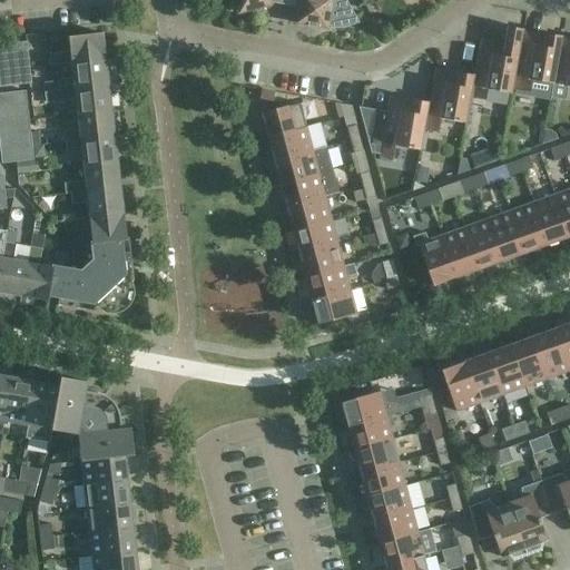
[(285,6),(286,0),(233,0),(235,5),(237,8),(239,15),(246,12),(251,13),(254,12),(258,11),(263,10),(266,7),(272,6),(272,3),(285,6)]
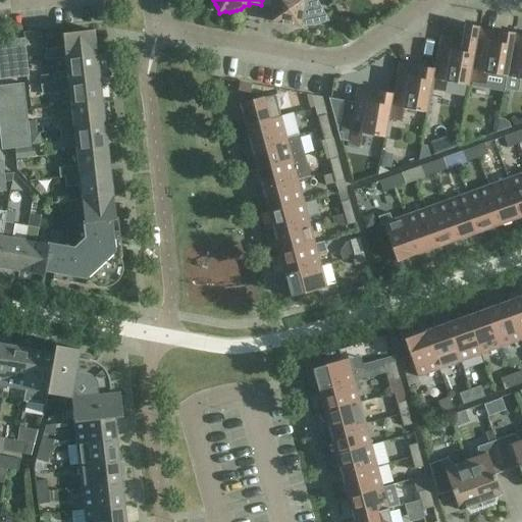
[(262,0),(261,5),(274,8),(271,22),(301,28),(301,27),(305,27),(310,27),(315,27),(319,25),(324,23),(328,21),(328,22),(329,21),(317,0),(262,0)]
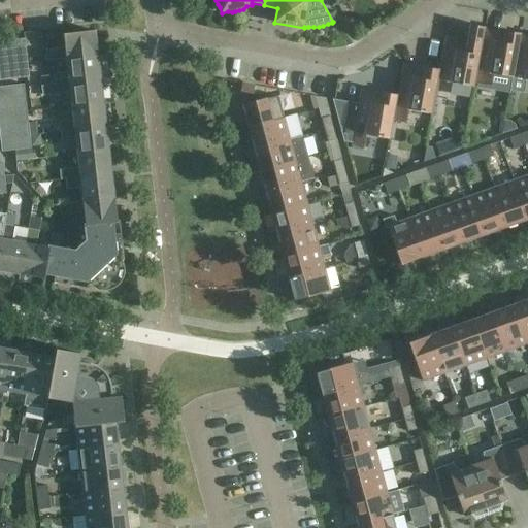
[(67,60),(98,56),(96,31),(65,35),(66,50),(47,52),(48,62),(67,60)]
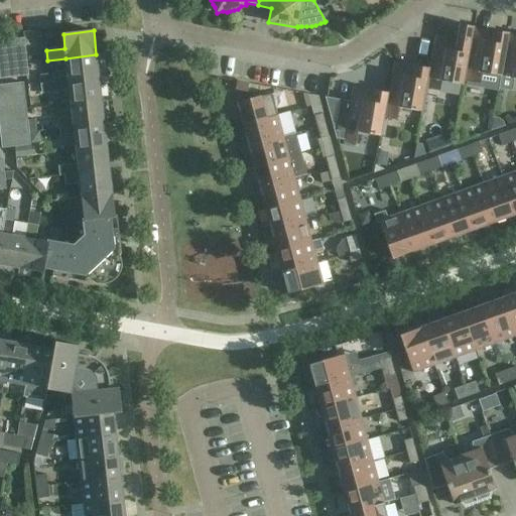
[(499,92),(503,71),(508,40),(510,34),(495,31),(494,37),(473,33),(472,42),(465,82),(467,83),(466,86),(499,92)]
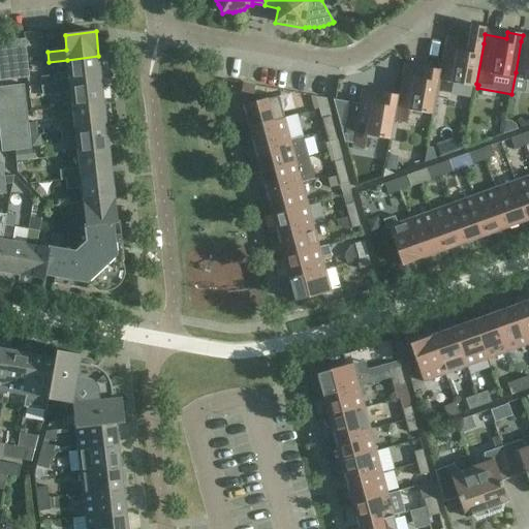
[(0,55),(27,53),(26,39),(0,42),(0,55)]
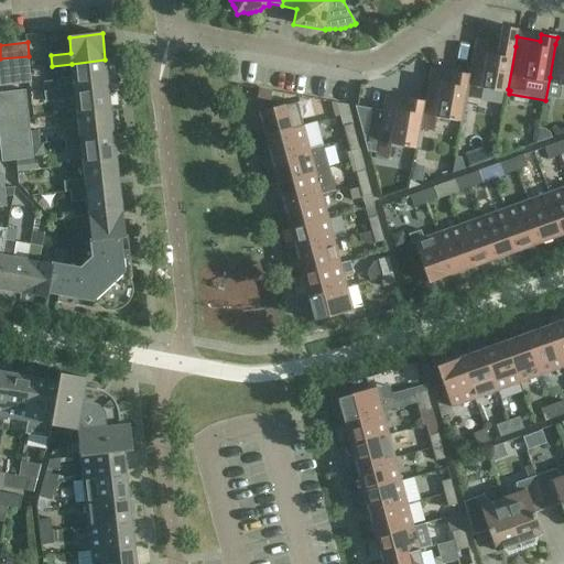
[(507,94),(508,89),(516,46),(499,44),(498,50),(475,46),(469,76),(468,86),(507,94)]
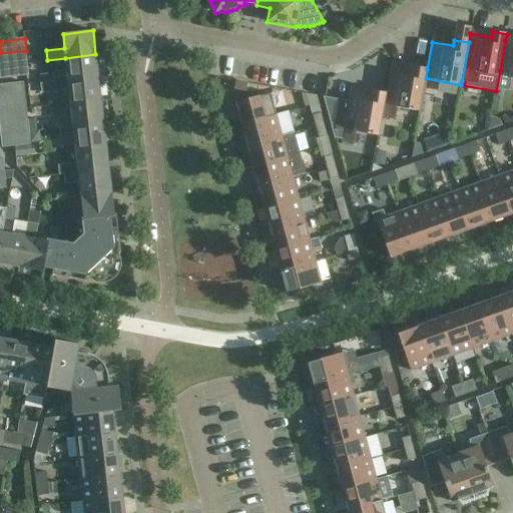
[(512,78),(512,40),(505,40),(500,70),(512,72),(511,78),(512,78)]
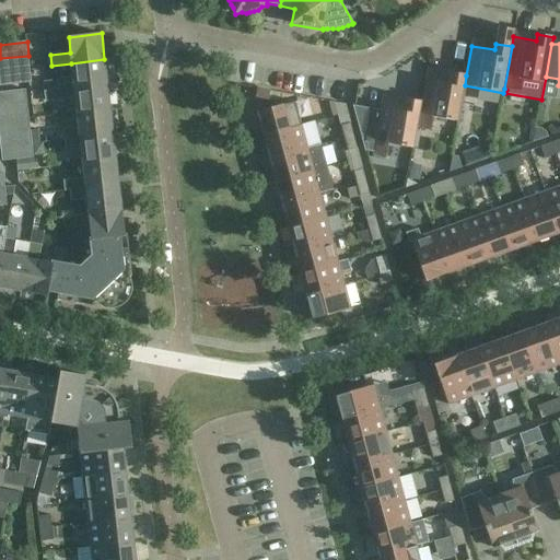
[(28,56),(0,58),(0,72),(31,69),(28,56)]
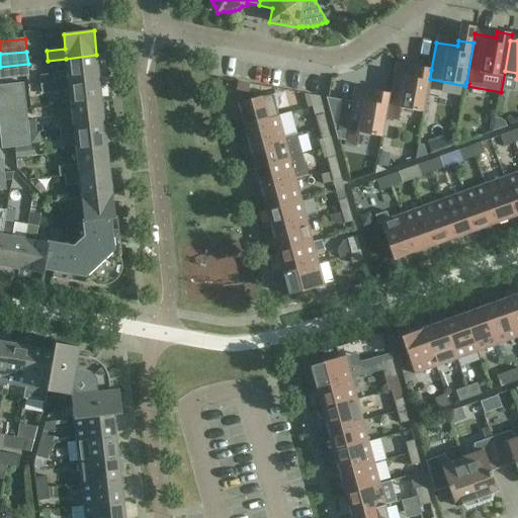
[(55,83),(99,78),(96,55),(66,59),(68,73),(54,74),(39,76),(40,84),(53,83),(55,83)]
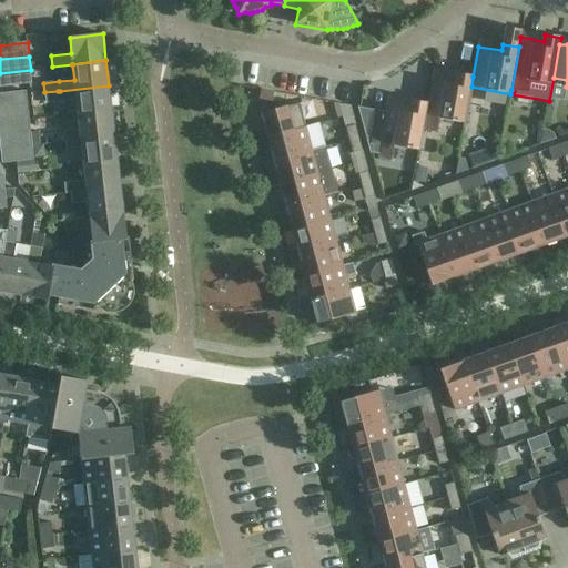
[(31,70),(0,73),(0,84),(0,88),(32,84),(31,70)]
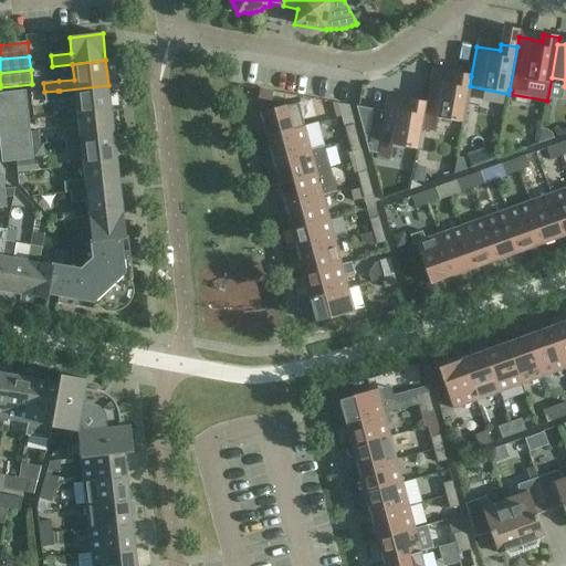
[(463,123),(470,86),(471,76),(456,73),(454,80),(431,75),(427,103),(422,129),(437,132),(439,118),(463,123)]
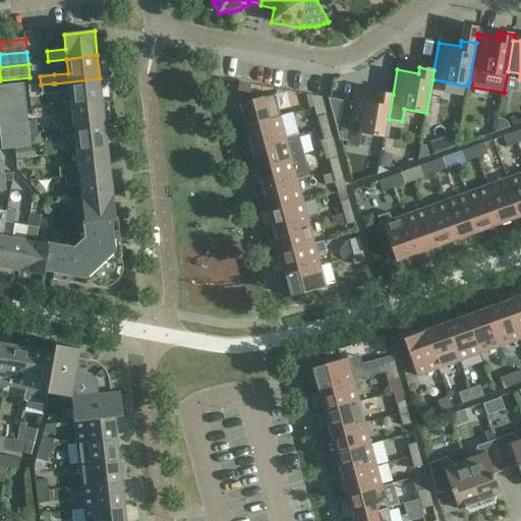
[(70,92),(72,106),(103,102),(100,78),(55,83),(53,83),(54,93),(70,92)]
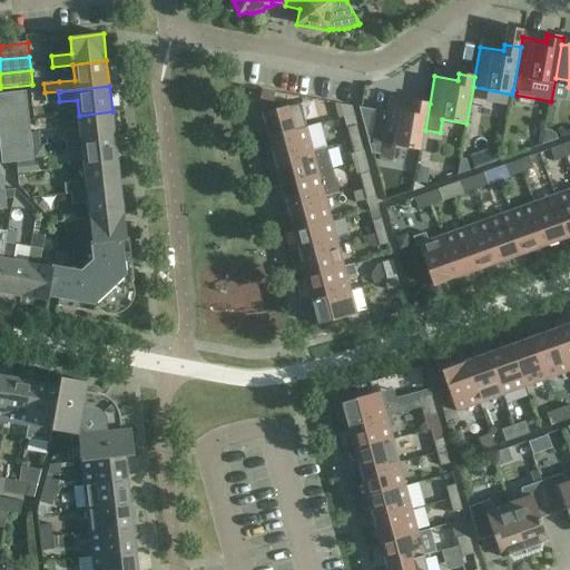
[(274,102),(275,92),(263,90),(261,100),(274,102)]
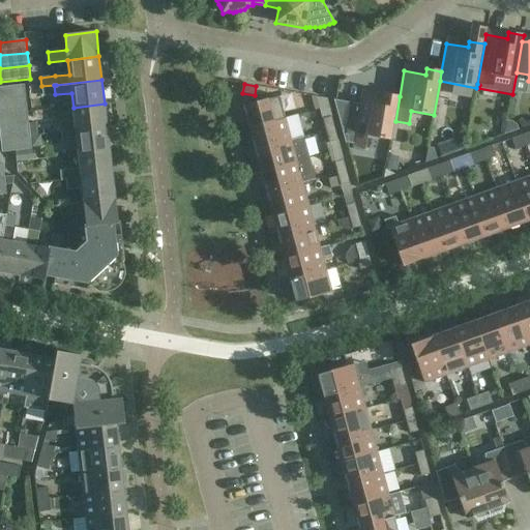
[(0,100),(26,98),(25,85),(0,88),(0,100)]
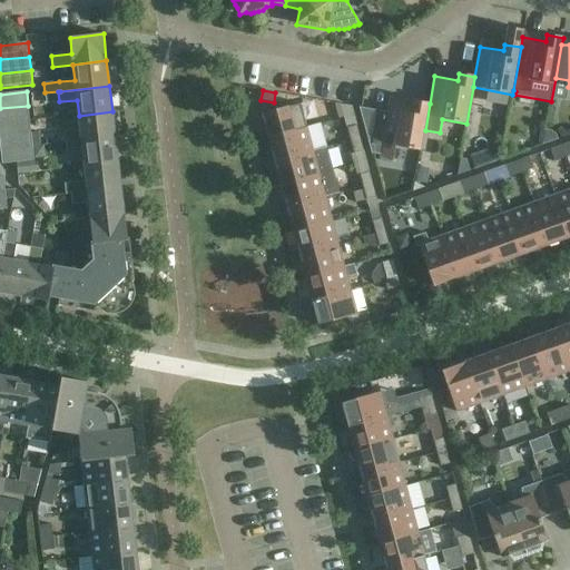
[(425,130),(430,104),(413,100),(412,107),(390,104),(387,112),(381,153),(380,157),(393,159),(395,146),(421,150),(425,130)]
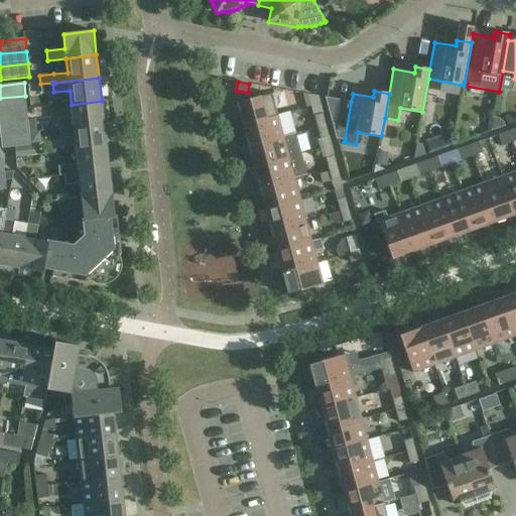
[(243,125),(278,116),(272,94),(237,104),(243,125)]
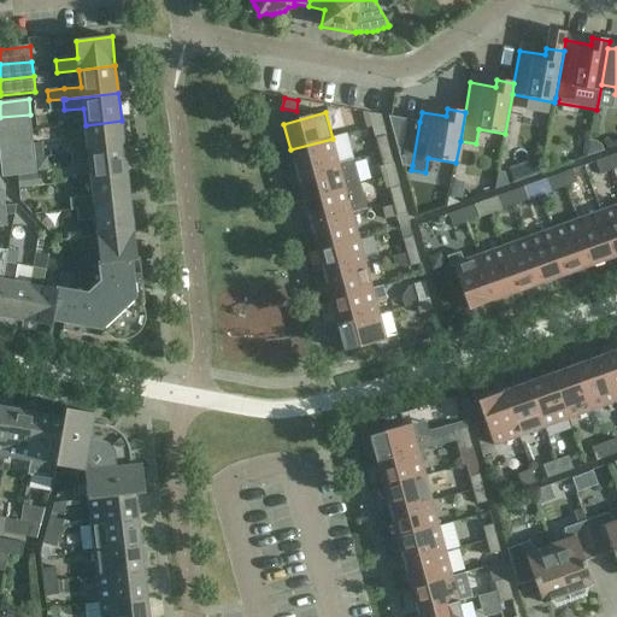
[(30,115),(0,117),(0,133),(33,129),(30,115)]
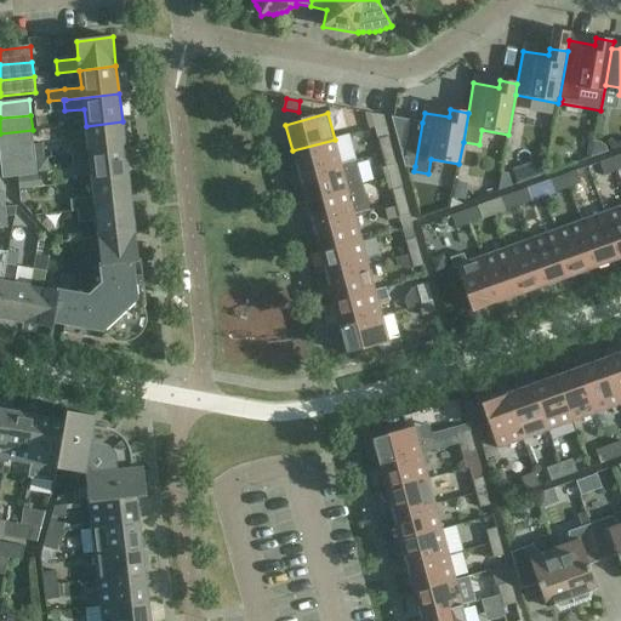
[(415,166),(422,123),(392,119),(404,166),(415,166)]
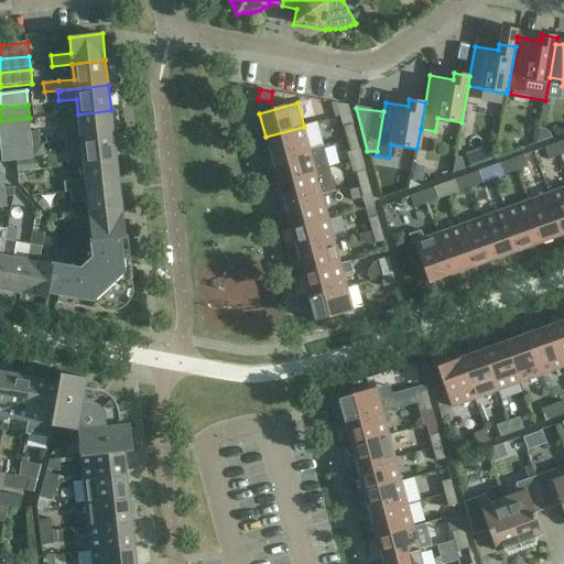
[(65,131),(66,141),(114,136),(111,110),(78,115),(79,130),(65,131)]
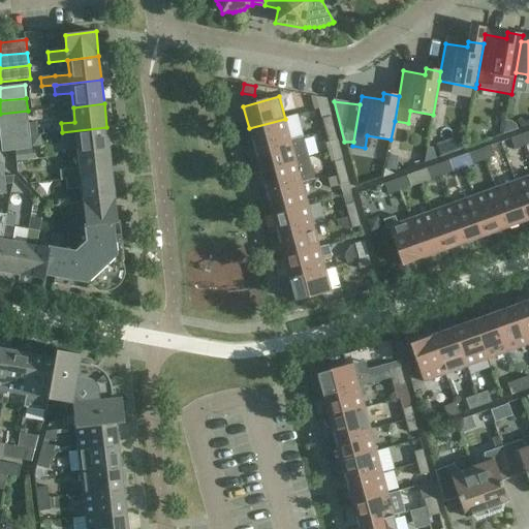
[(57,119),(56,105),(37,107),(38,120),(57,119)]
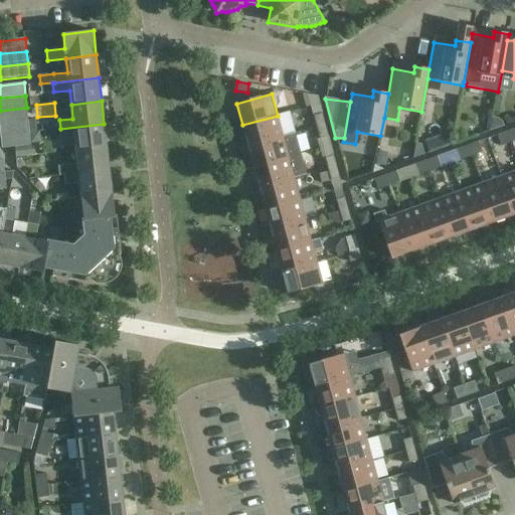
[(27,108),(0,111),(0,123),(28,121),(27,108)]
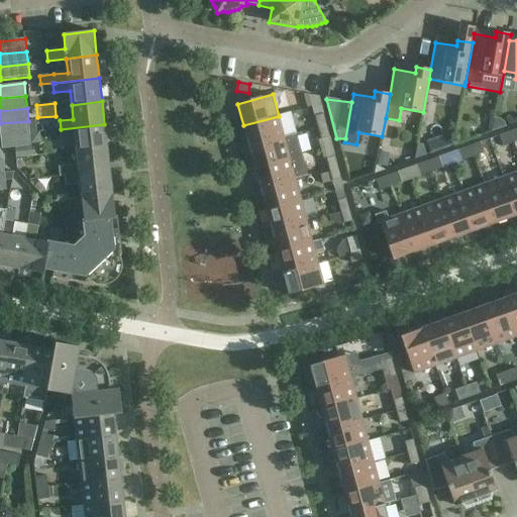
[(318,128),(327,126),(324,114),(315,116),(318,128)]
